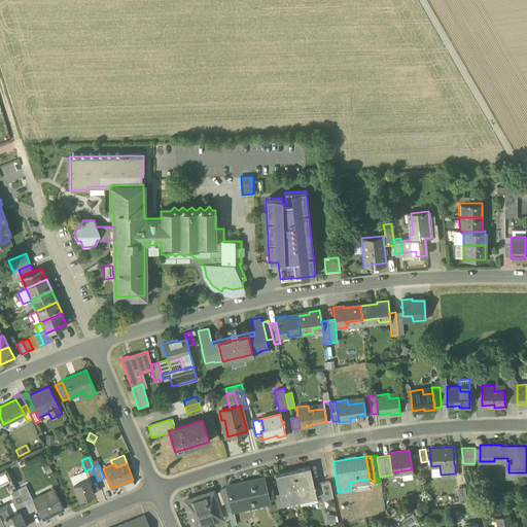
[(440,465),(431,466),(431,476),(441,475),(440,465)]
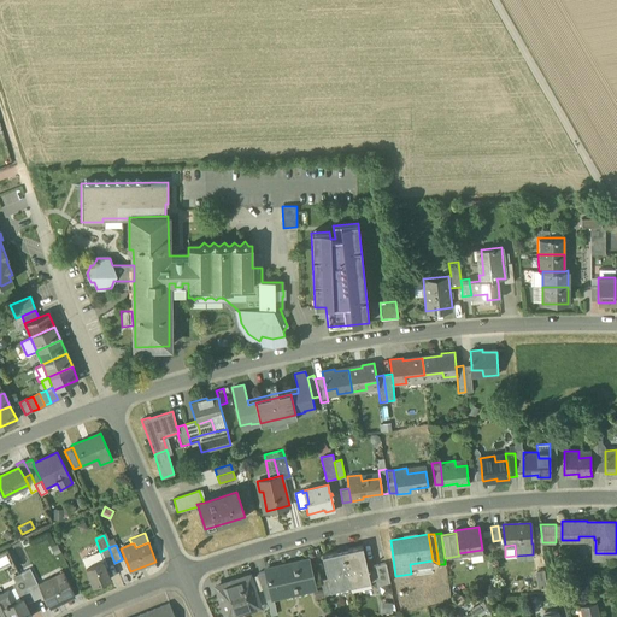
[(362,546),(342,551),(350,582),(351,591),(371,586),(362,546)]
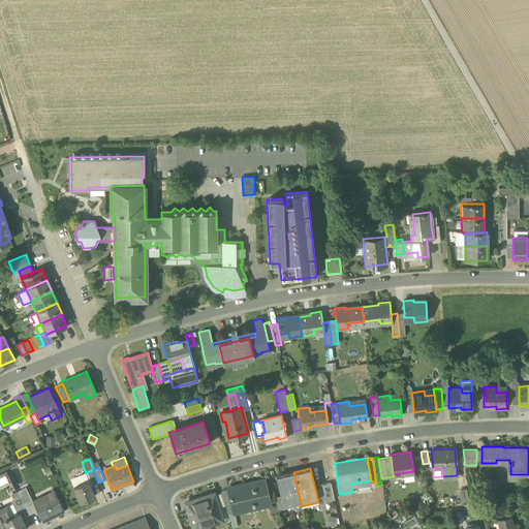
[(92,485),(98,483),(93,469),(87,472),(92,485)]
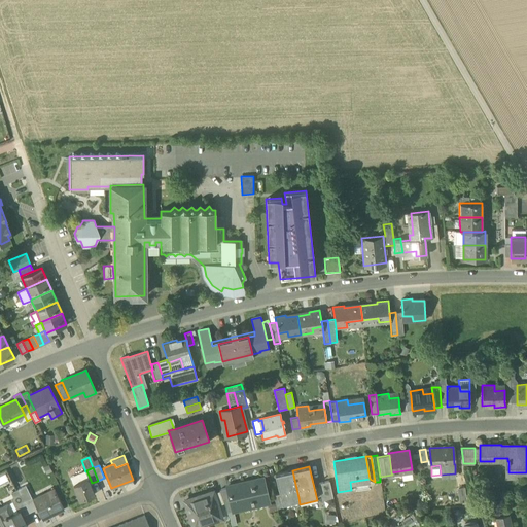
[(71,478),(73,485),(88,479),(90,484),(92,483),(86,470),(85,471),(71,478)]
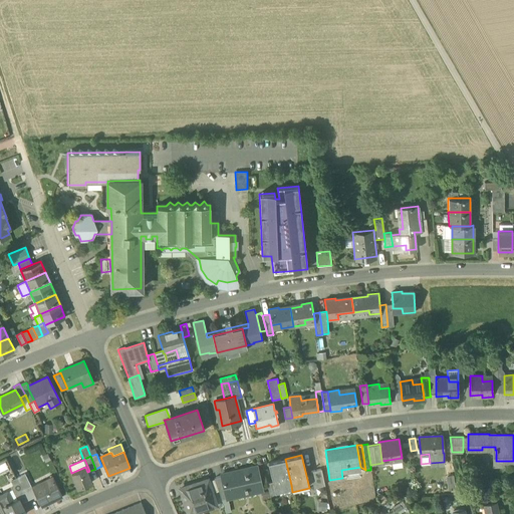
[(275,489),(291,485),(285,459),(268,462),(272,481),(274,489),(275,489)]
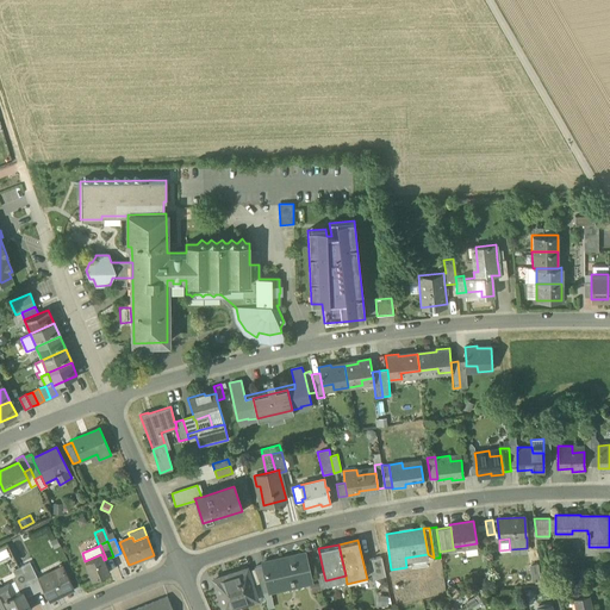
[(263,564),(269,590),(281,587),(280,583),(310,576),(305,553),(262,562),(263,564)]
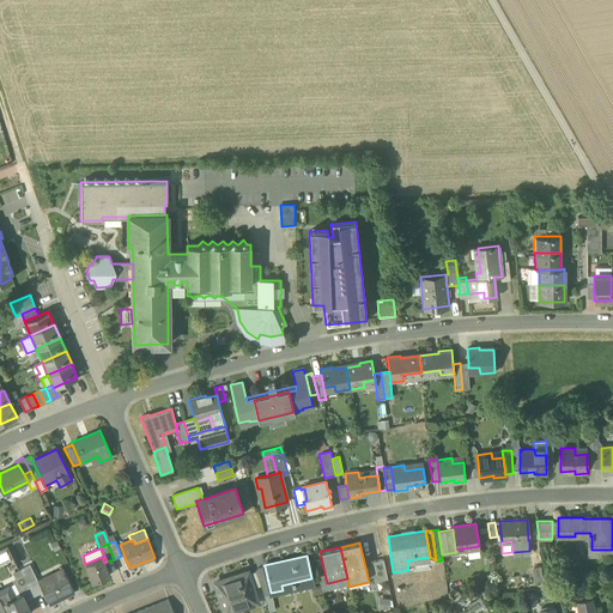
[(109,575),(104,563),(102,557),(85,564),(92,582),(109,575)]
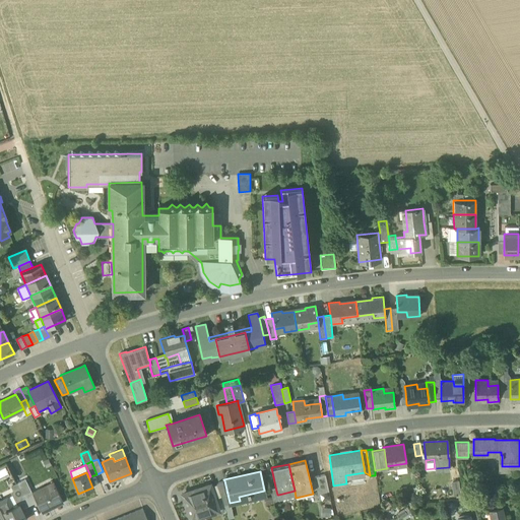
[(314,476),(317,493),(328,490),(324,473),(314,476)]
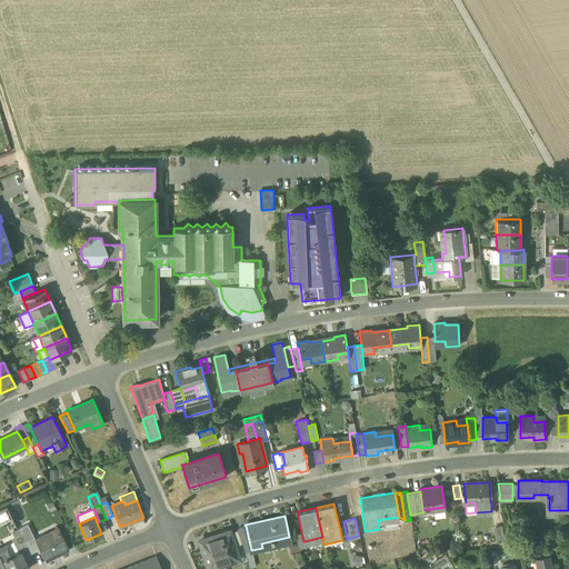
[(32,539),(38,550),(40,549),(36,540),(28,523),(19,528),(26,541),(32,539)]
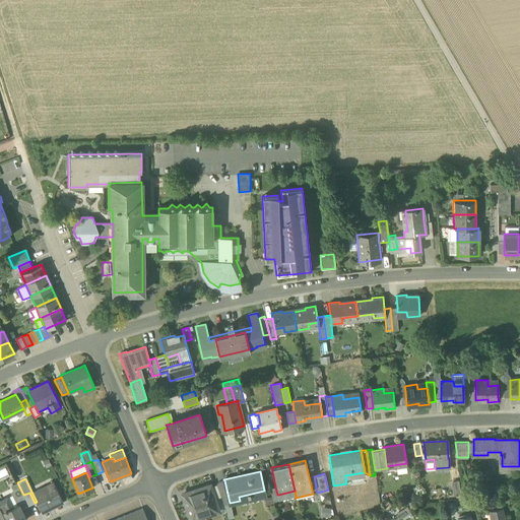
[(216,482),(216,484),(220,497),(223,505),(230,503),(224,480),(216,482)]
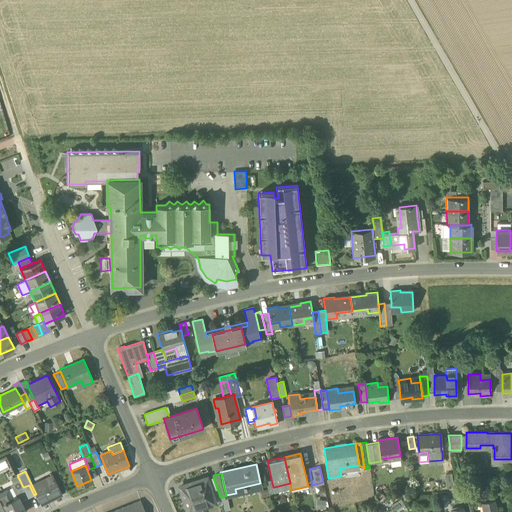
[(41,479),(42,481),(44,484),(54,479),(52,474),(41,479)]
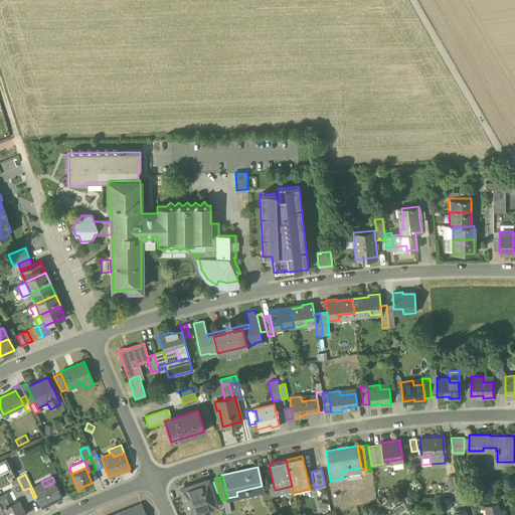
[(20,505),(22,504),(17,493),(23,490),(17,478),(10,481),(12,486),(11,486),(18,501),(20,505)]
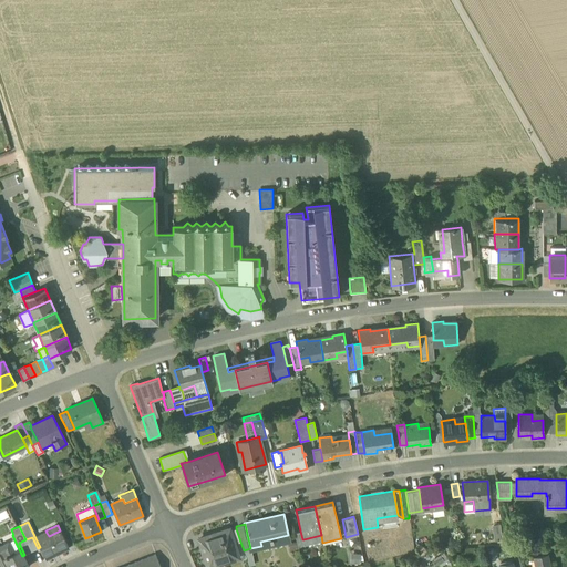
[(234,544),(240,542),(236,528),(229,531),(234,544)]
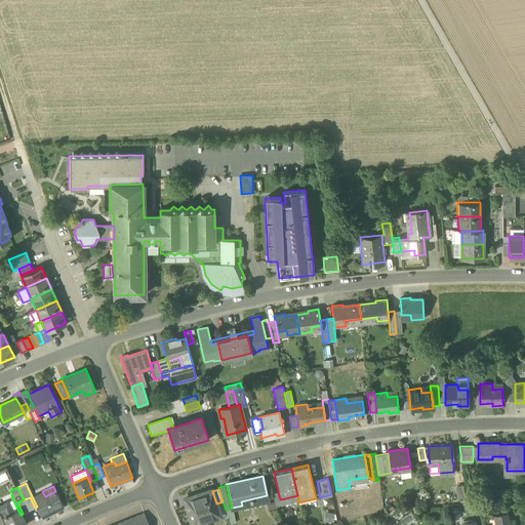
[(185,500),(191,522),(206,517),(207,520),(220,516),(216,503),(212,491),(212,490),(195,495),(195,497),(185,500)]
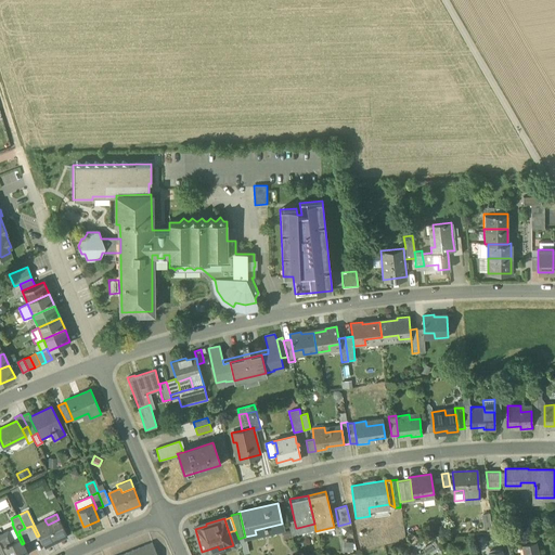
[(39,536),(43,546),(66,536),(59,519),(48,525),(46,521),(35,527),(39,536)]
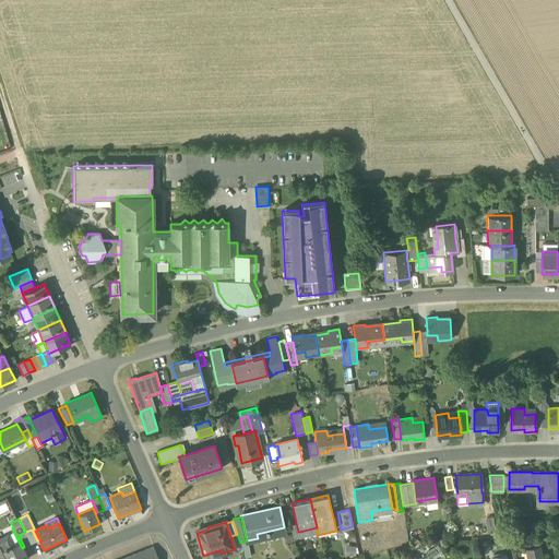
[(290,524),(294,540),(300,539),(299,532),(298,532),(296,523),(290,524)]
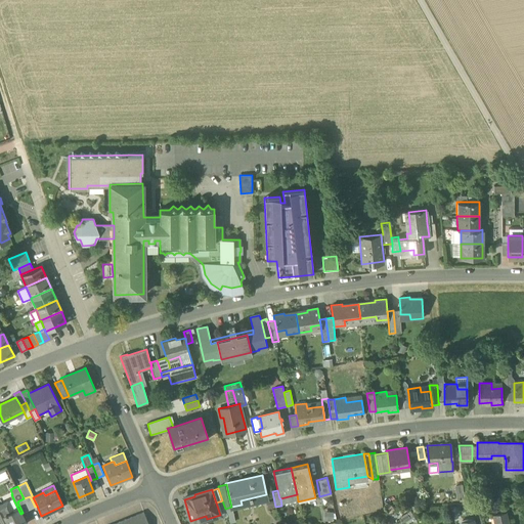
[(11,499),(7,501),(12,513),(18,510),(11,494),(9,495),(11,499)]
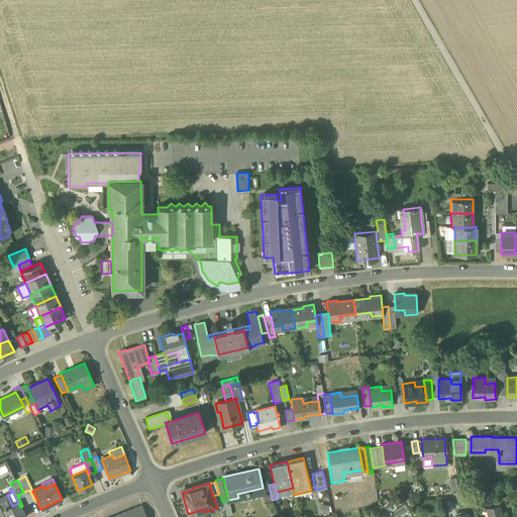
[(237,494),(238,498),(264,492),(263,488),(237,494)]
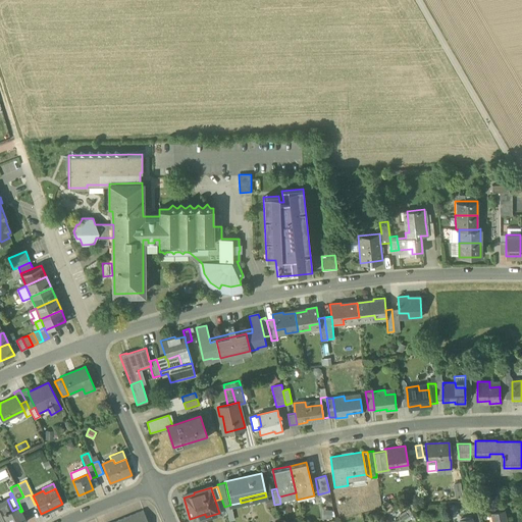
[(30,494),(23,497),(29,508),(35,505),(30,494)]
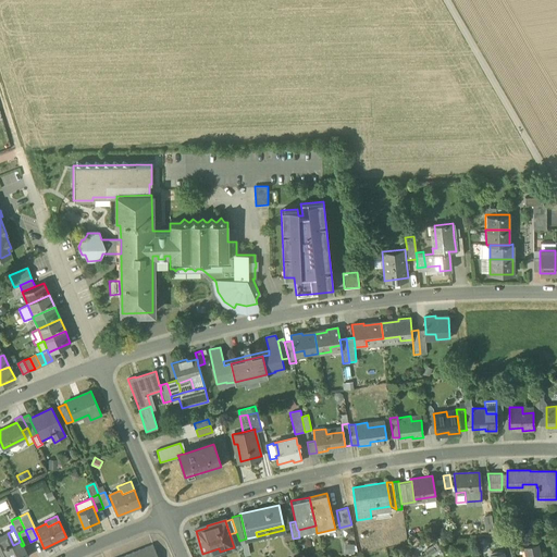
[(24,545),(31,542),(25,530),(19,533),(24,545)]
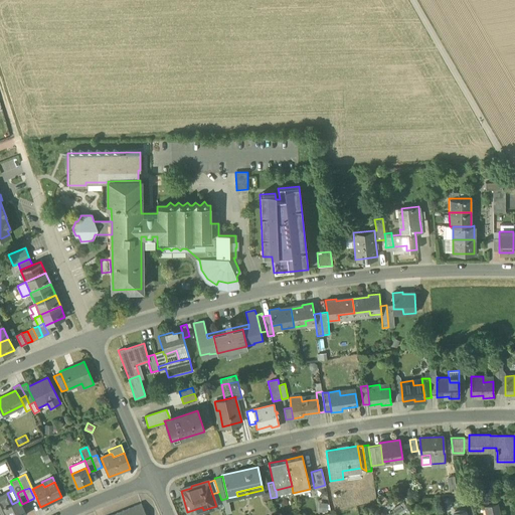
[(0,510),(2,514),(7,514),(4,508),(12,504),(7,493),(0,497),(0,510)]
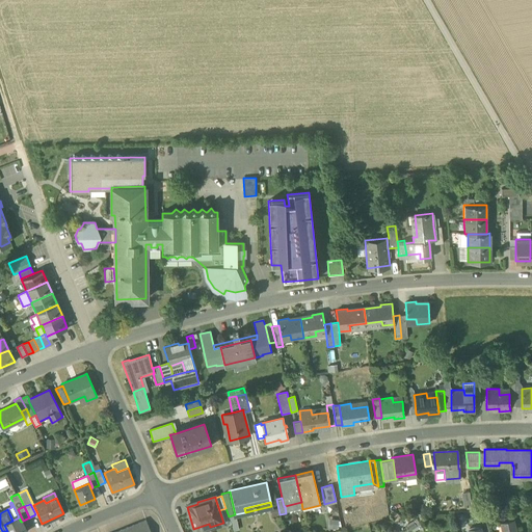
[(19,517),(12,521),(4,525),(7,531),(25,531),(26,531),(21,522),(19,517)]
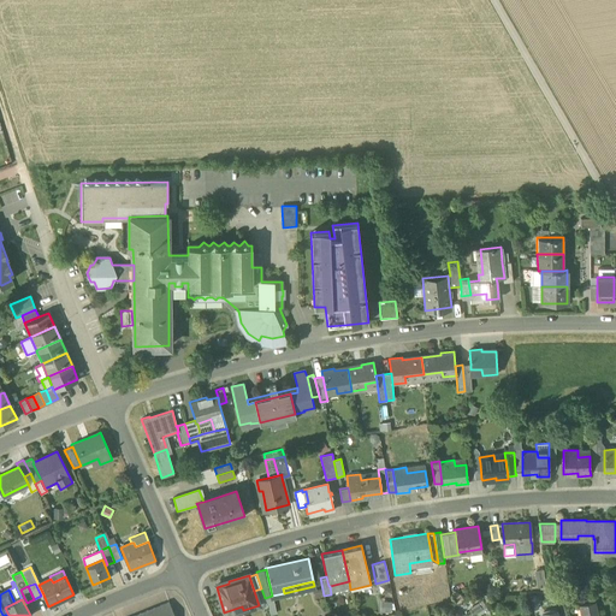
[(135,615),(173,615),(169,603),(135,615)]
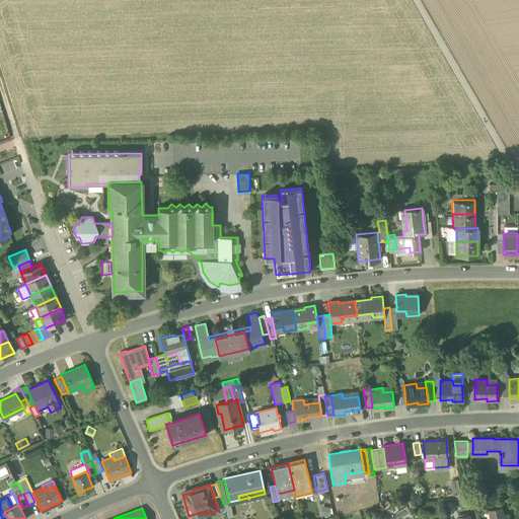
[(507,518),(505,518),(503,518),(501,508),(489,510),(491,518),(507,518)]
